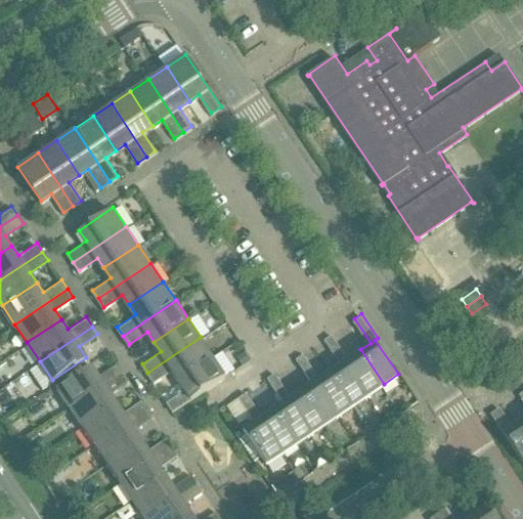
[(334,350),(341,345),(333,333),(325,338),(334,350)]
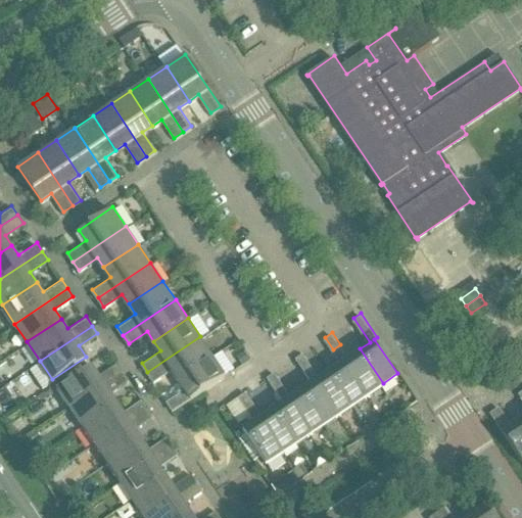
[(179,378),(212,356),(200,336),(147,372),(153,380),(172,368),(179,378)]
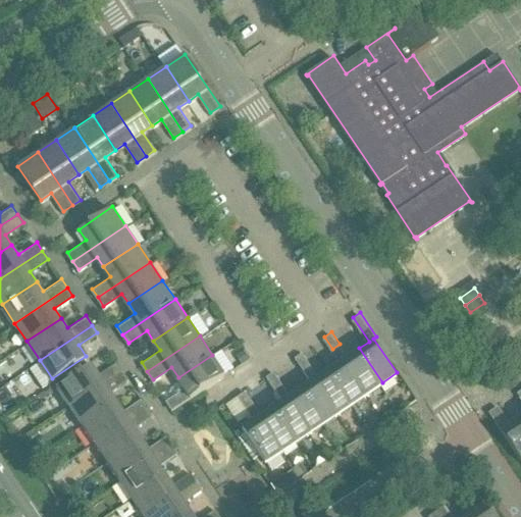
[(340,344),(332,349),(341,361),(345,358),(368,392),(382,382),(359,348),(348,356),(340,344)]
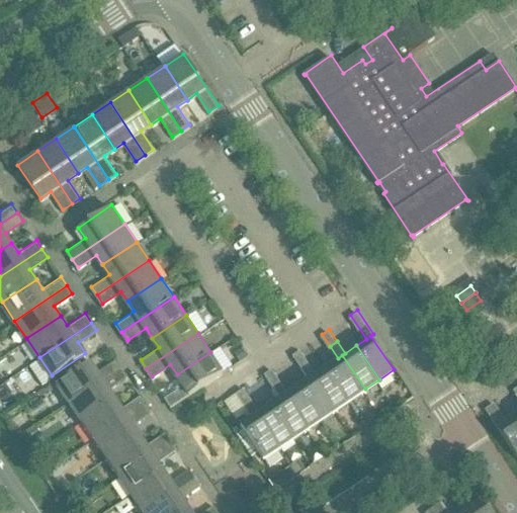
[(302,364),(309,360),(300,348),(293,353),(302,364)]
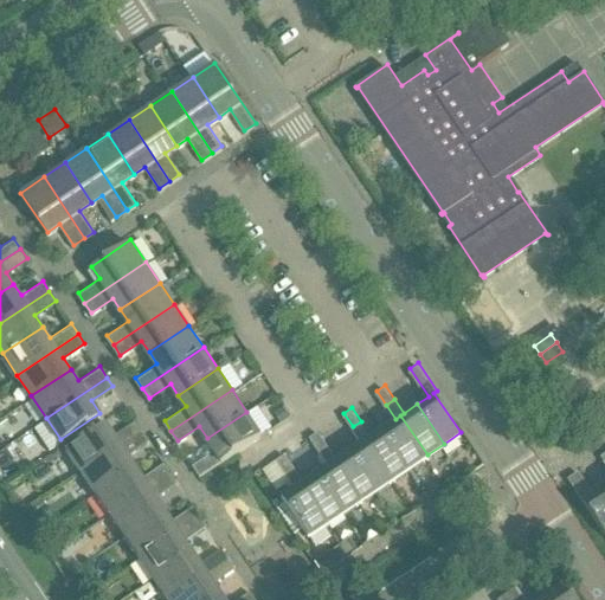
[(246,412),(207,438),(214,449),(193,463),(200,473),(262,433),(246,412)]
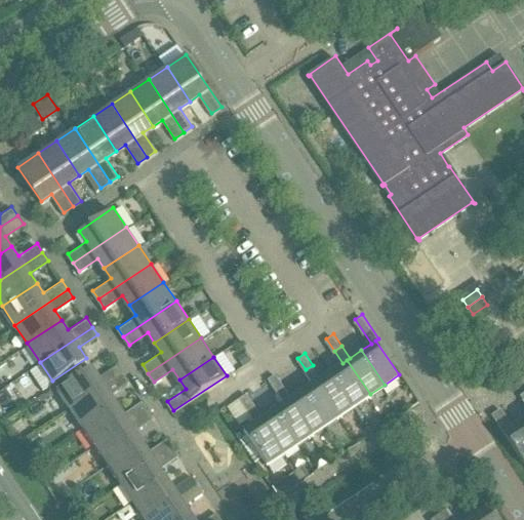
[(332,369),(355,404),(370,394),(347,360),(343,363),(332,369)]
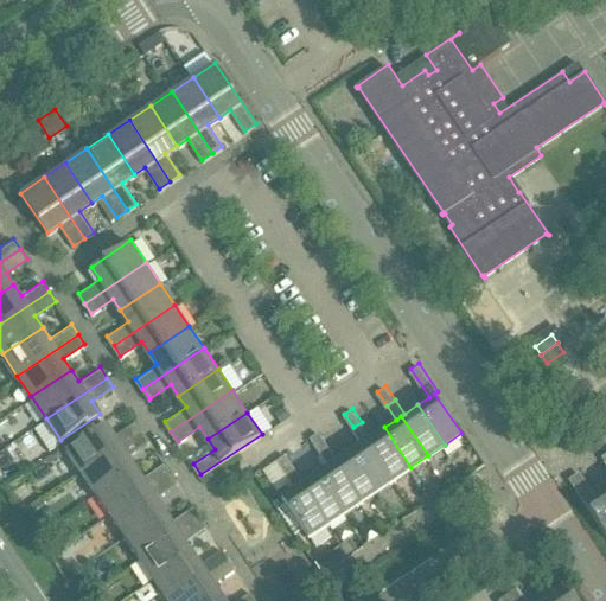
[(81,471),(141,429),(135,420),(114,434),(106,421),(65,448),(81,471)]
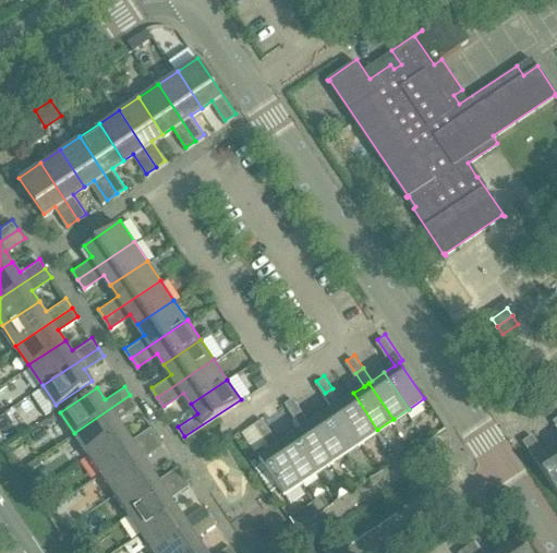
[(333,388),(325,393),(334,406),(338,404),(362,440),(377,430),(353,393),(341,401),(333,388)]
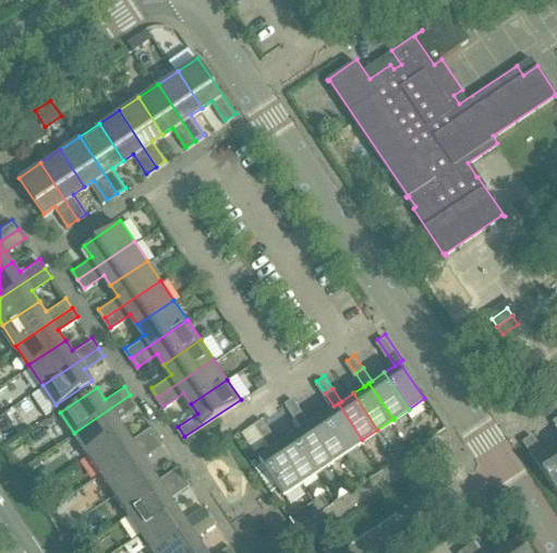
[(507,391),(503,394),(508,403),(513,399),(507,391)]
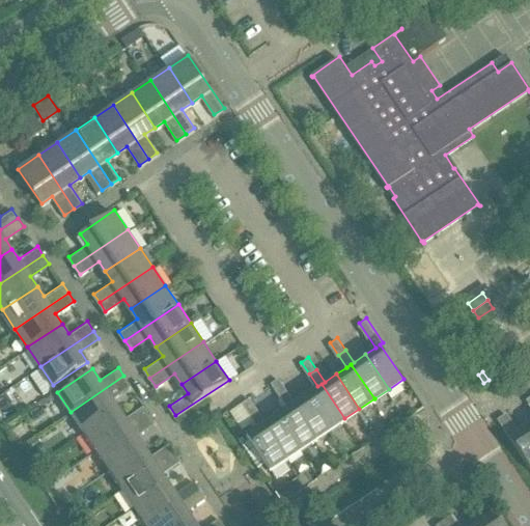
[(83,430),(118,407),(111,397),(130,385),(123,376),(71,412),(83,430)]
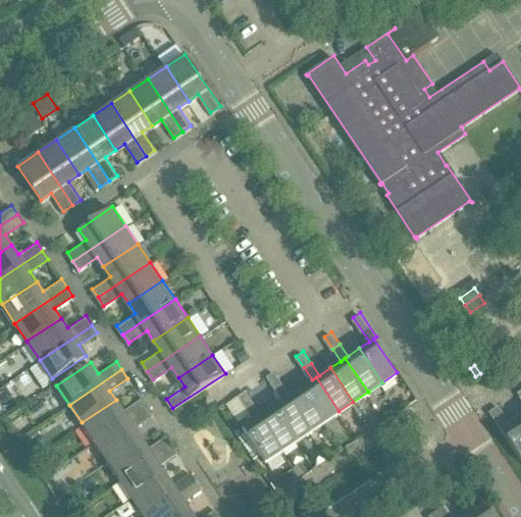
[(275,386),(283,381),(274,369),(267,374),(275,386)]
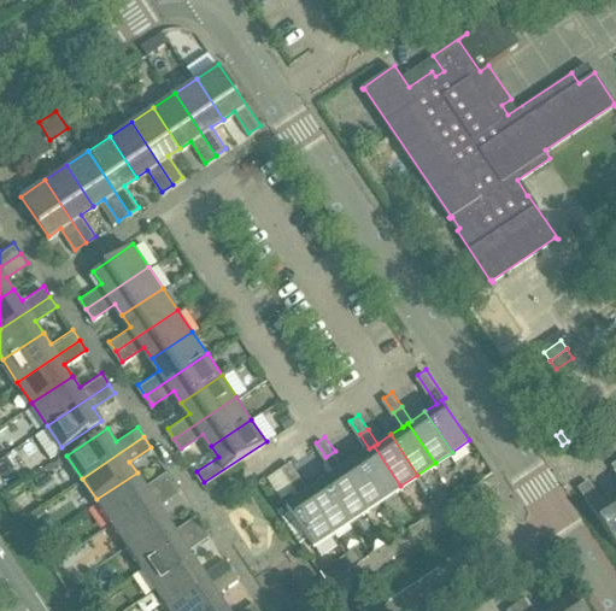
[(357,457),(383,498),(400,486),(374,446),(369,448),(357,457)]
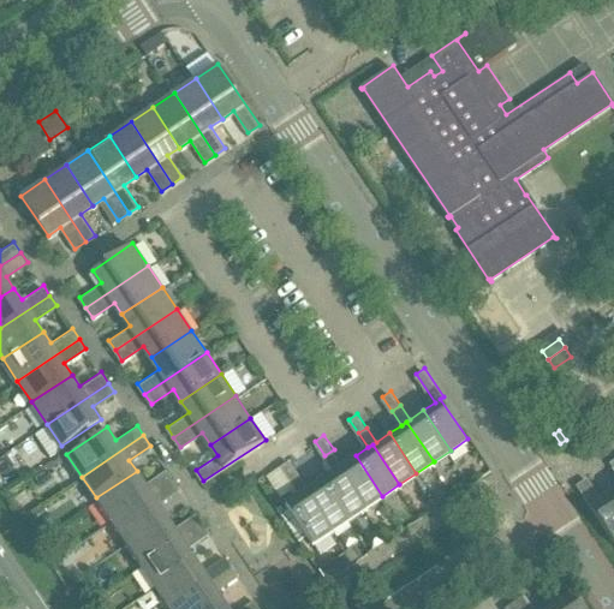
[(334,449),(325,455),(334,470),(339,467),(365,507),(382,496),(356,455),(344,464),(334,449)]
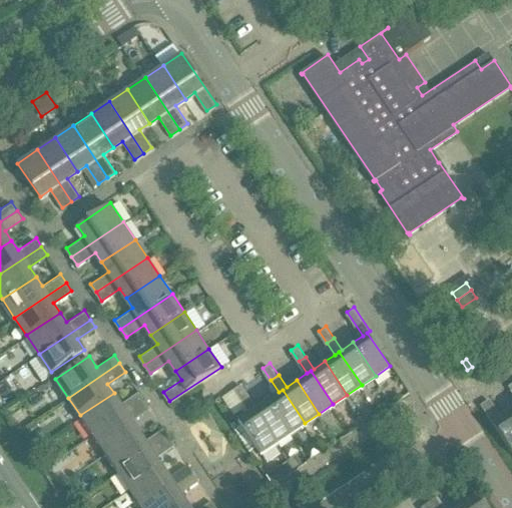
[(242,399),(250,394),(242,382),(234,387),(242,399)]
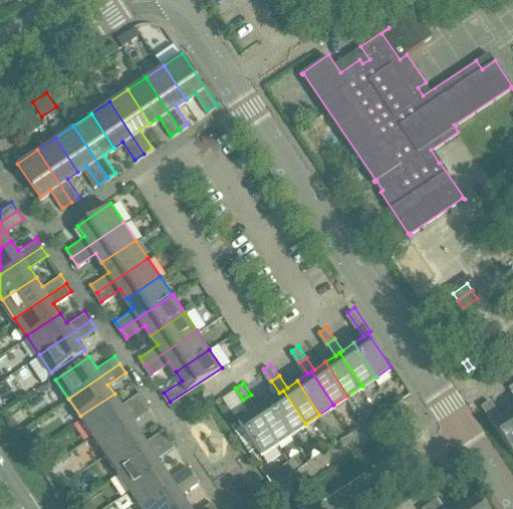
[(269,401),(291,434),(305,424),(283,391),(279,393),(269,401)]
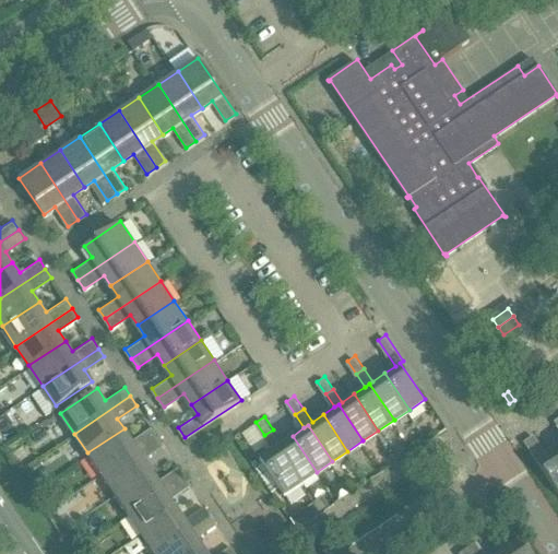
[(101,472),(157,435),(151,426),(131,439),(125,428),(87,452),(101,472)]
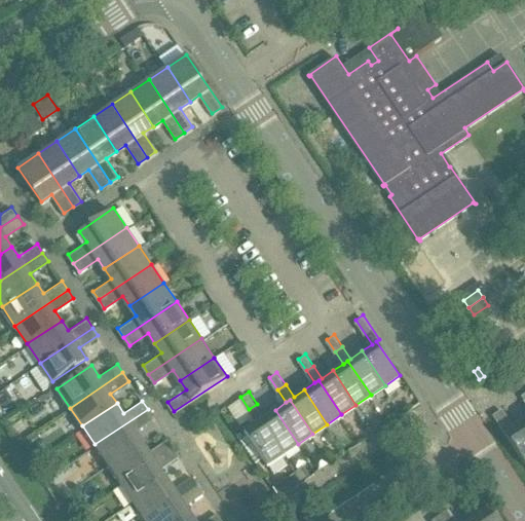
[(257,404),(249,409),(257,421),(260,419),(284,453),(298,444),(275,410),(265,416),(257,404)]
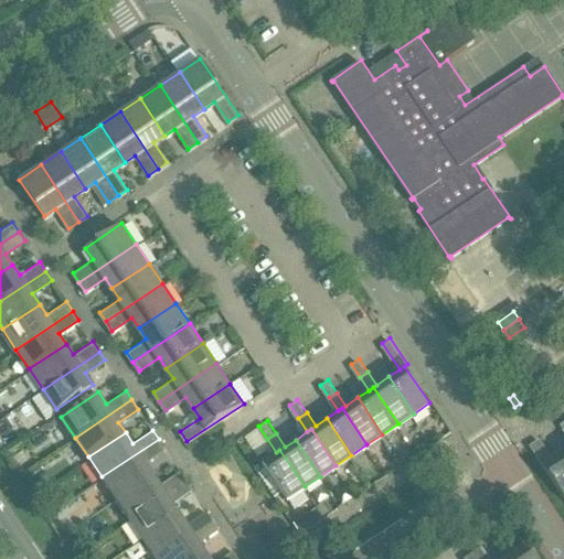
[(563,453),(562,451),(553,458),(540,438),(530,444),(543,464),(563,495),(563,453)]
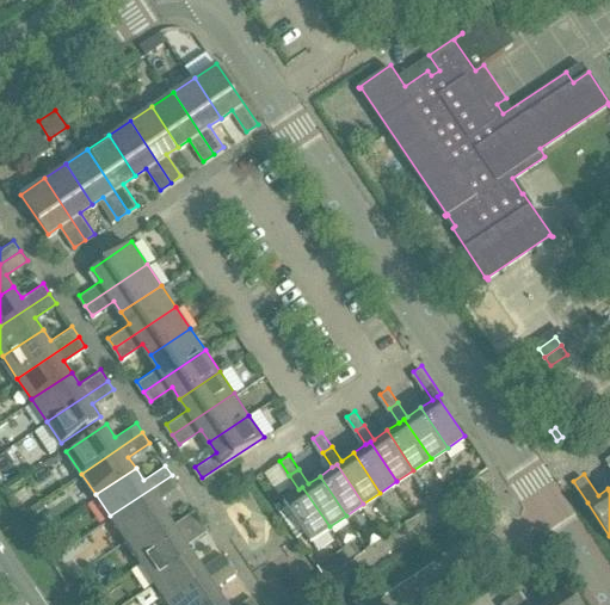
[(172,475),(110,516),(124,537),(165,511),(156,500),(178,486),(172,475)]
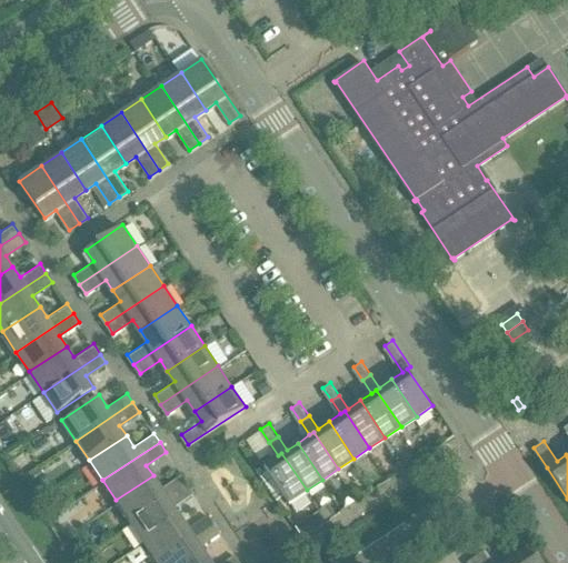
[(291,501),(307,490),(281,453),(278,455),(266,464),(291,501)]
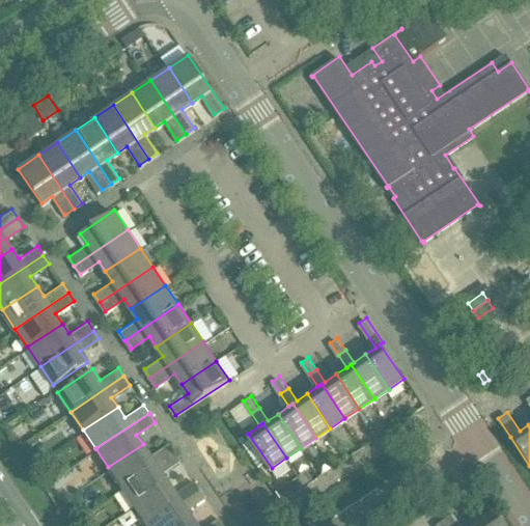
[(143,444),(108,467),(120,486),(174,450),(168,441),(149,454),(143,444)]
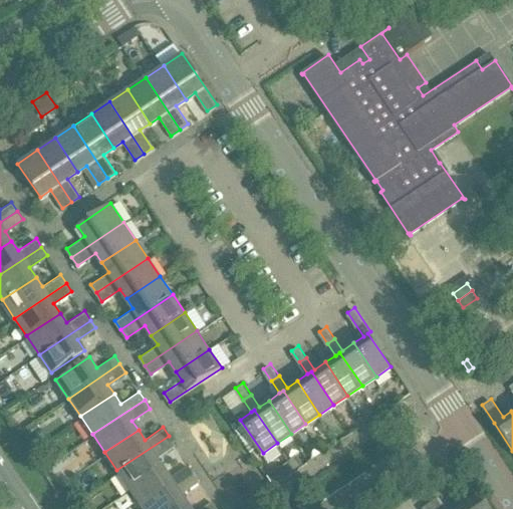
[(129,489),(163,466),(156,456),(174,444),(169,436),(116,470),(129,489)]
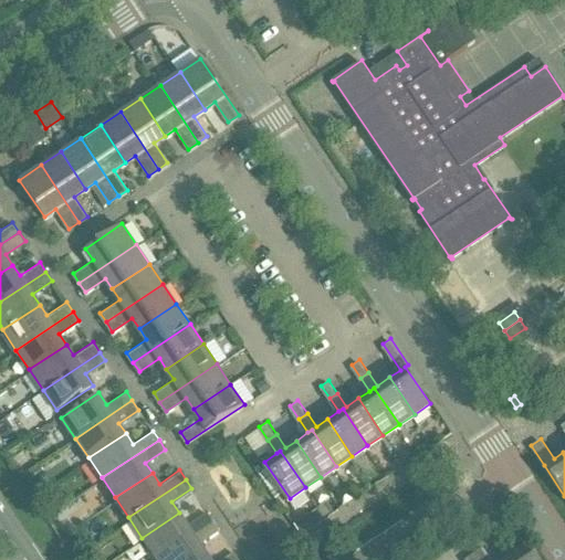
[(316,505),(323,516),(334,508),(327,497),(316,505)]
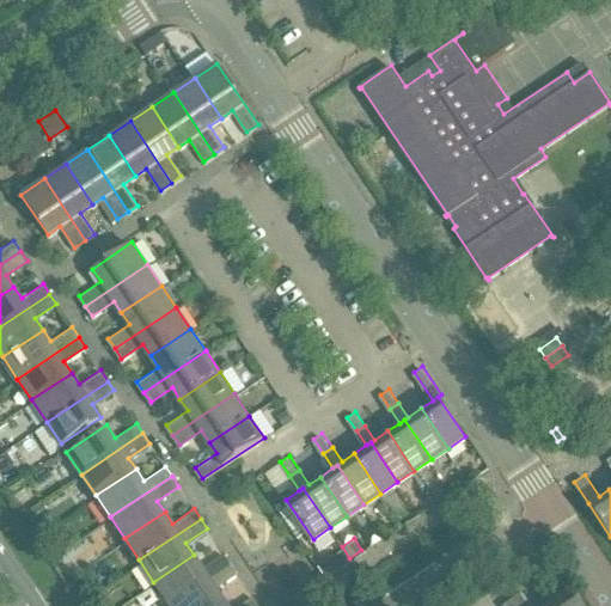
[(167,604),(230,562),(222,552),(201,567),(194,555),(153,582),(167,604)]
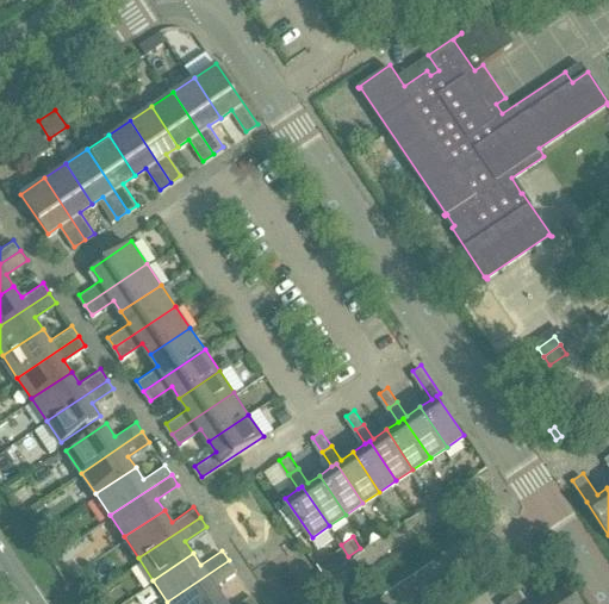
[(169,603),(209,603),(222,596),(215,585),(236,571),(229,560),(167,602),(169,603)]
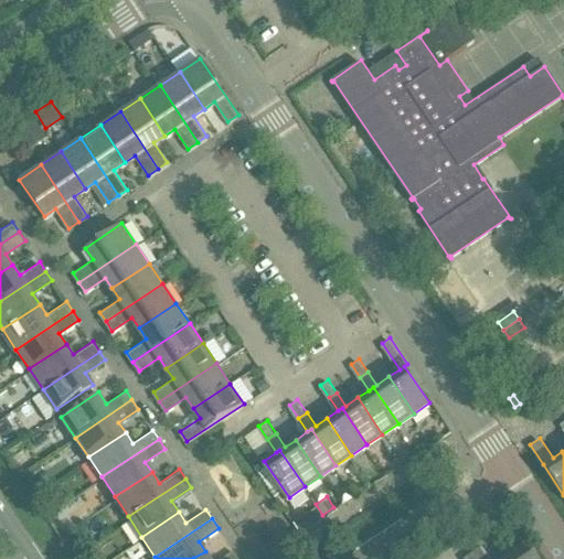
[(504,557),(506,558),(535,558),(525,544),(519,534),(512,524),(502,530),(515,550),(504,557)]
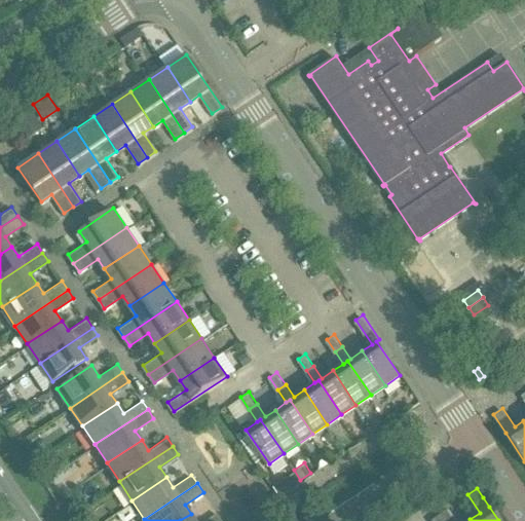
[(439,514),(443,520),(471,520),(470,519),(467,520),(456,520),(448,508),(439,514)]
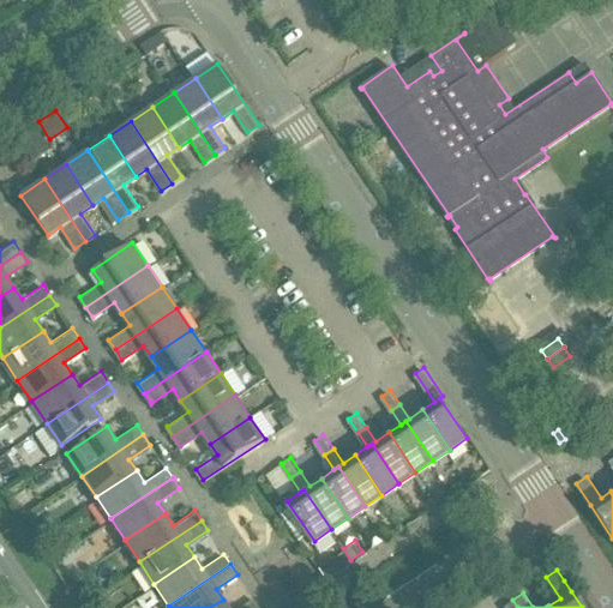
[(228,607),(223,600),(210,607),(259,607),(252,597),(235,607),(228,607)]
